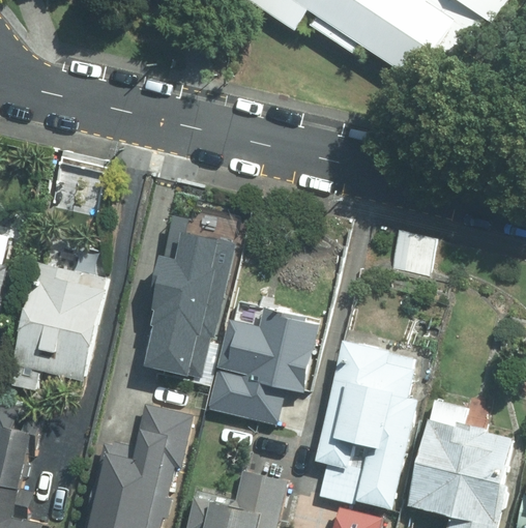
[(253,0),(298,32),(314,11),(418,86),(469,16),(489,30),(510,0),(253,0)]
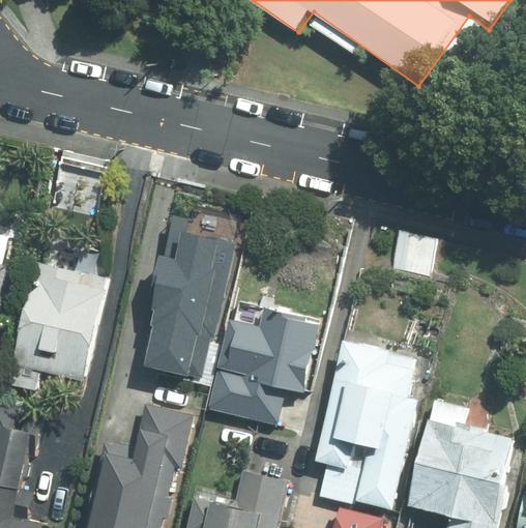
[(104,164),(64,154),(52,205),(91,214),(104,164)]
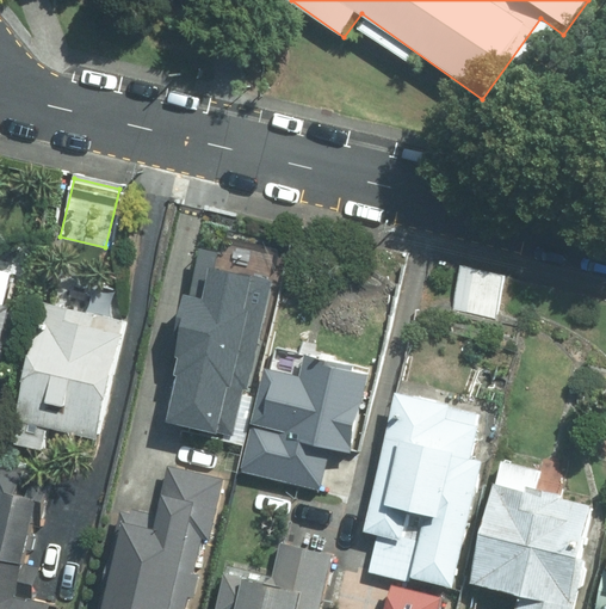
[(499,277),(456,268),(446,309),(489,319),(499,277)]
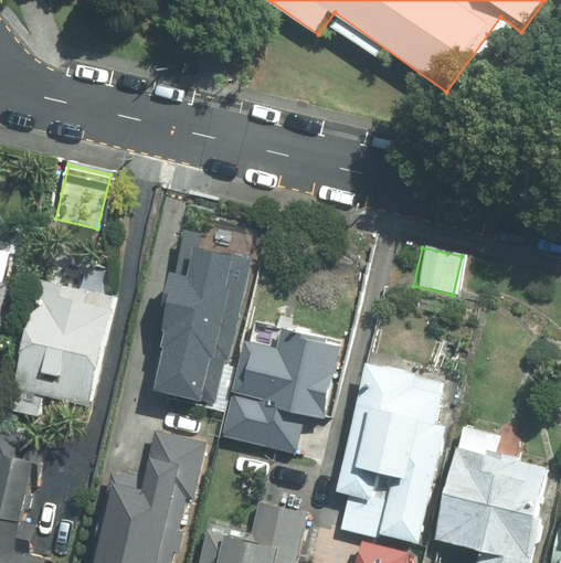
[(180,252),(146,391),(211,406),(245,267),(180,252)]
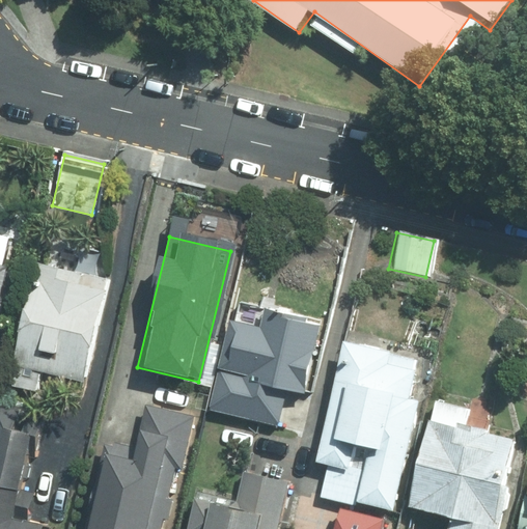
[(108,280),(39,263),(14,365),(18,366),(12,386),(36,392),(42,372),(82,382),(108,280)]
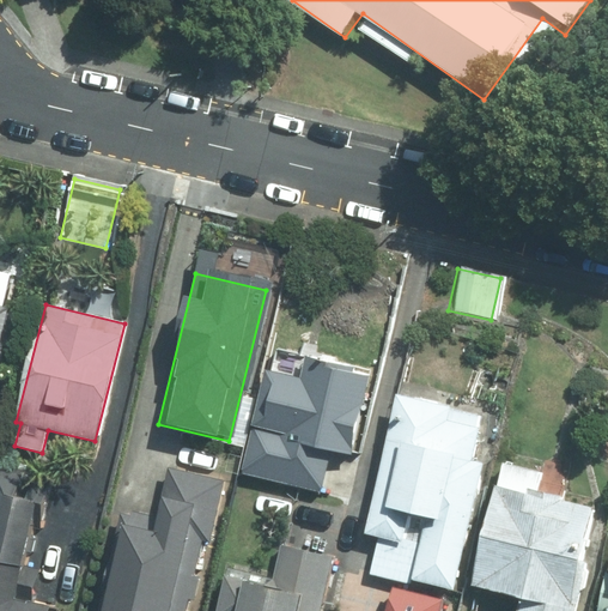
[(0,357),(11,310),(0,308),(0,357)]
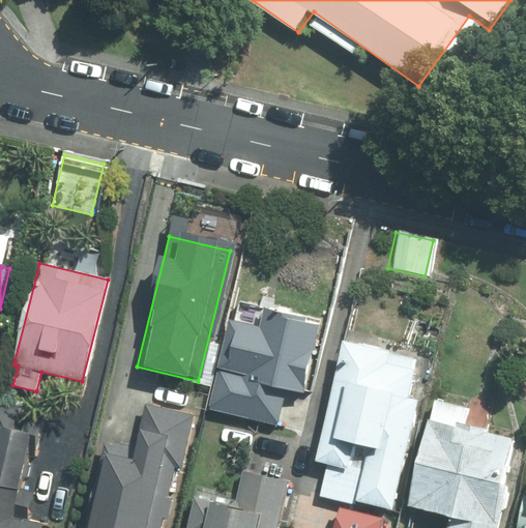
[(262,327),(238,322),(227,371),(305,388),(321,322),(266,310),(262,327)]
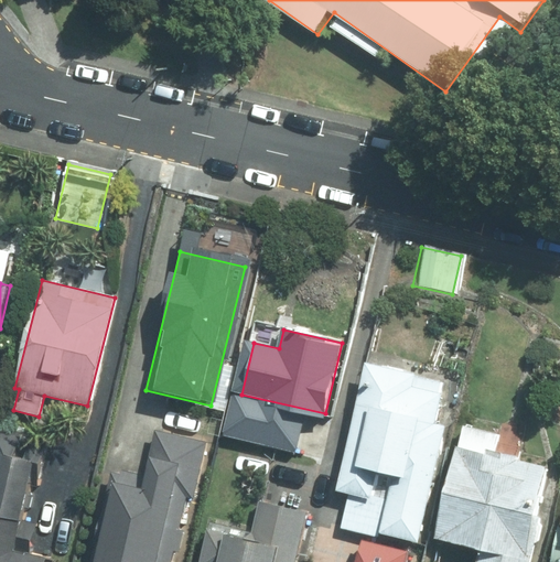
[(413,373),(365,361),(334,492),(345,495),(337,528),(417,547),(445,425),(434,423),(441,395),(410,387),(413,373)]
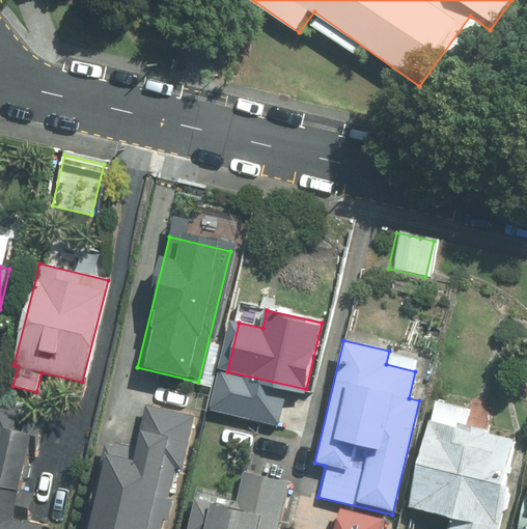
[(467,410),(432,401),(407,508),(450,518),(447,528),(497,528),(519,441),(463,427),(467,410)]
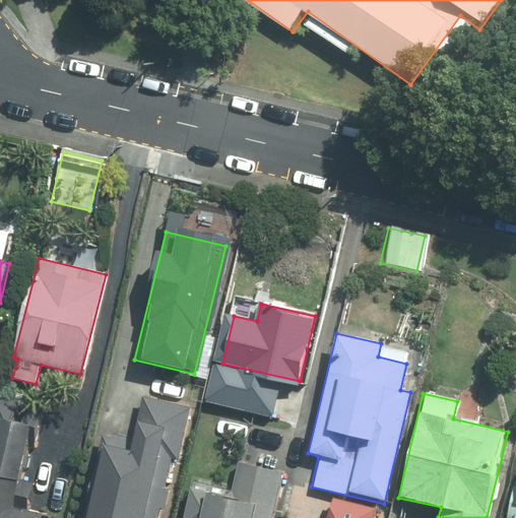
[(39,403),(0,394),(0,517),(42,517),(43,514),(14,508),(39,403)]
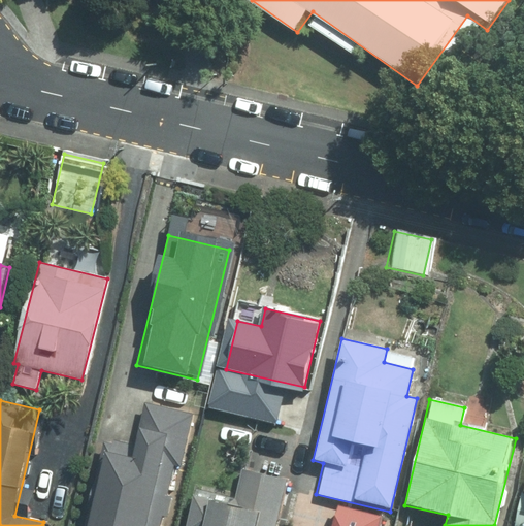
[(134,448),(102,440),(83,525),(158,525),(172,467),(179,468),(191,414),(143,403),(134,448)]
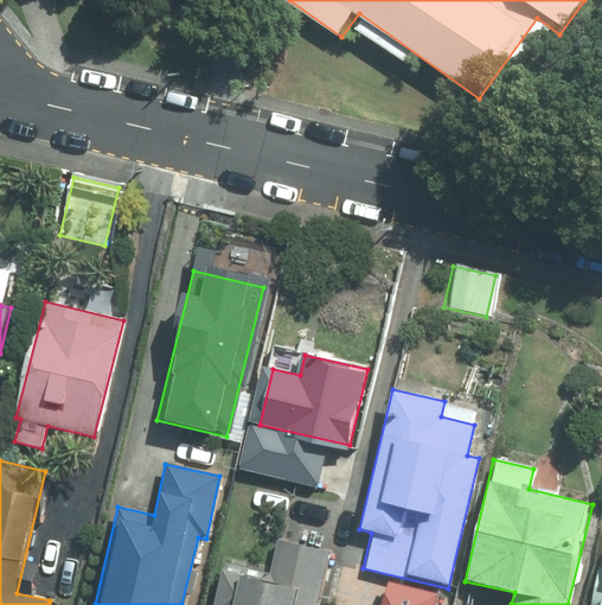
[(271,573),(223,562),(212,604),(315,604),(328,551),(279,540),(271,573)]
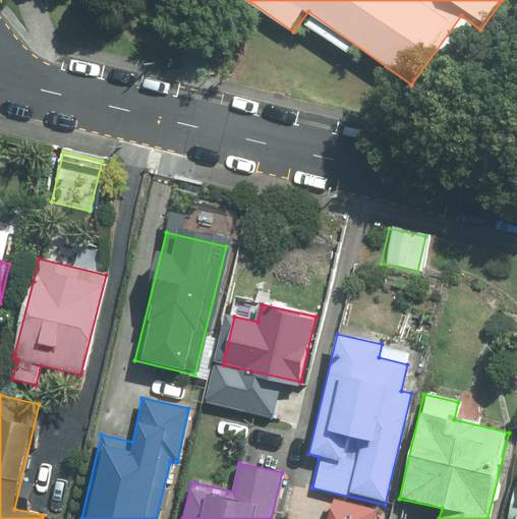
[(516,518),(516,485),(515,485),(507,518),(516,518)]
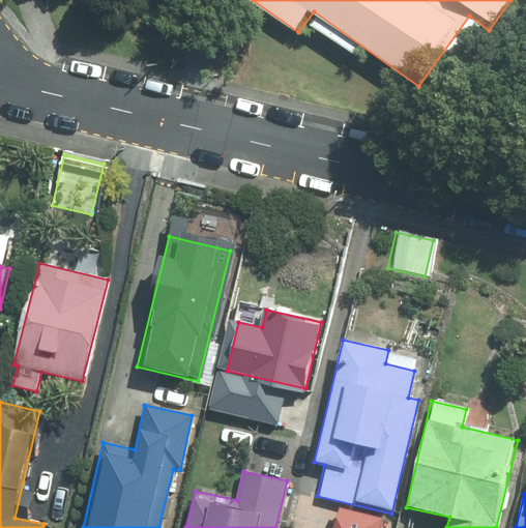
[(380,527),(383,517),(340,506),(334,527),(380,527)]
